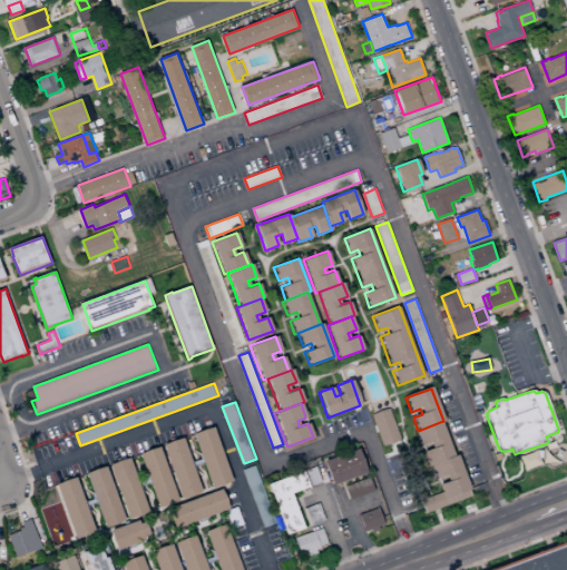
[(390,409),(396,425),(401,440),(385,445),(380,431),(378,432),(371,415),(390,409)]
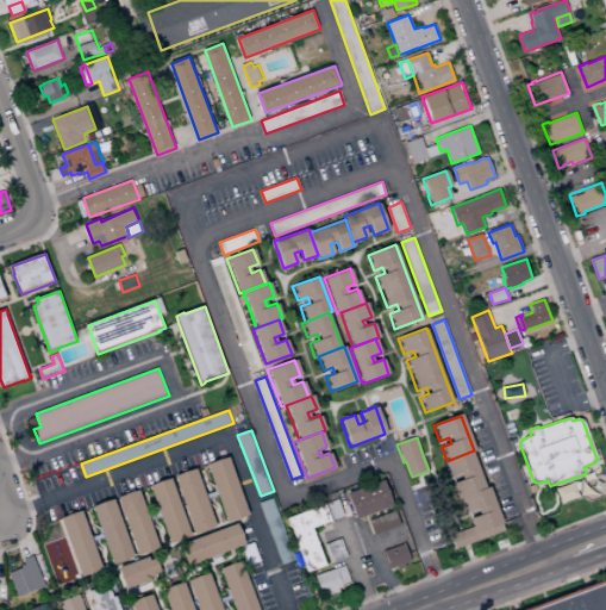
[(443,462),(447,461),(470,452),(485,489),(466,496),(462,497),(457,483),(461,480),(460,477),(458,474),(449,478),(443,462)]
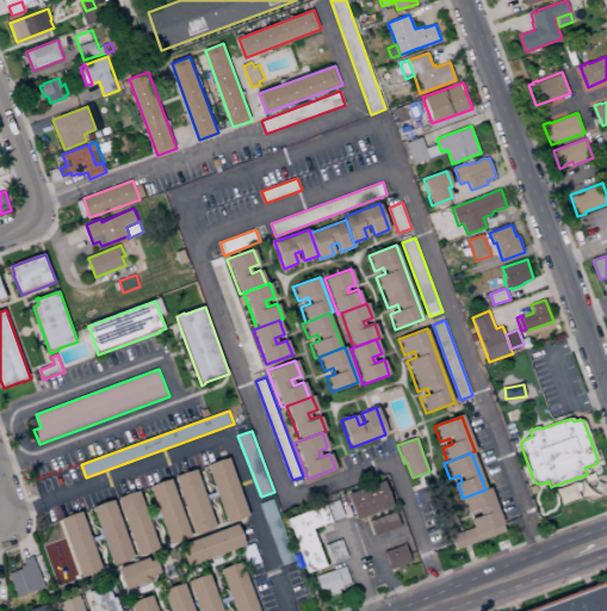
[(211,466),(231,458),(252,516),(231,523),(211,466)]
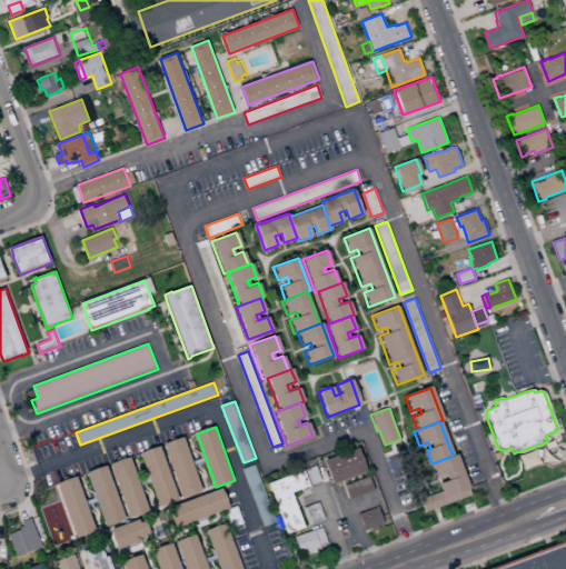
[(165,443),(185,437),(204,491),(184,498),(165,443)]
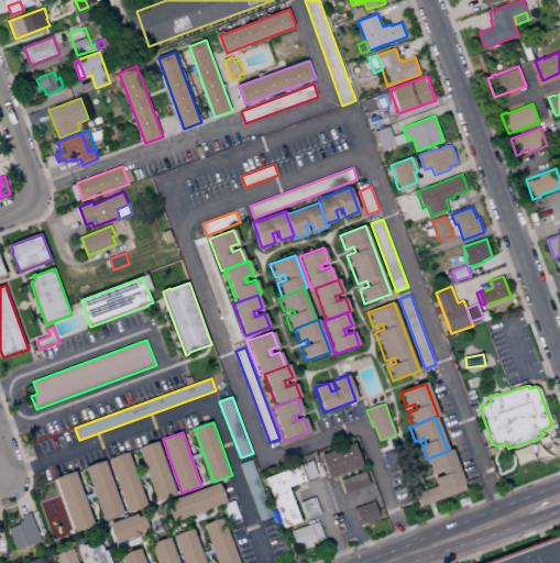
[(141,448),(161,440),(179,494),(161,500),(141,448)]
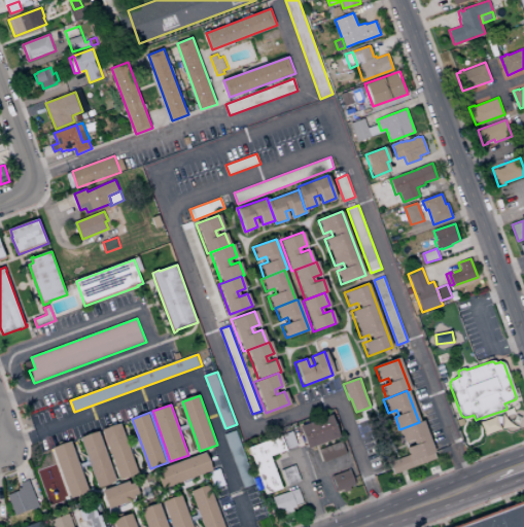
[(303,425),(335,414),(343,435),(311,448),(303,425)]
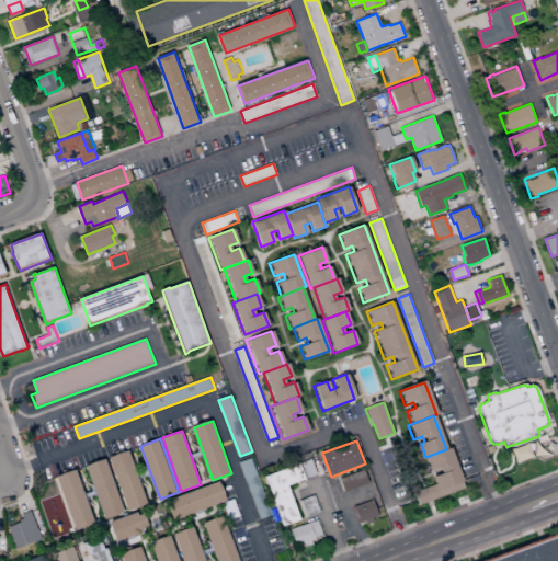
[(512,449),(515,462),(533,459),(530,445),(512,449)]
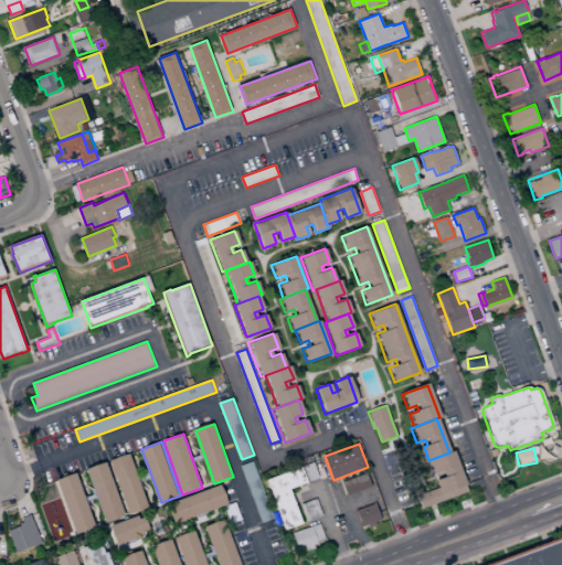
[(453,451),(467,492),(434,504),(425,508),(421,496),(430,492),(442,487),(439,479),(448,476),(447,473),(446,470),(437,473),(432,459),(449,452),(453,451)]
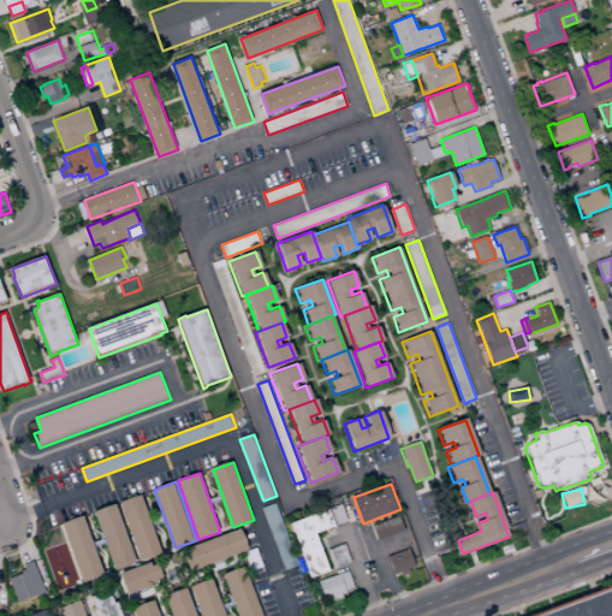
[(122,502),(143,493),(164,552),(143,560),(122,502)]
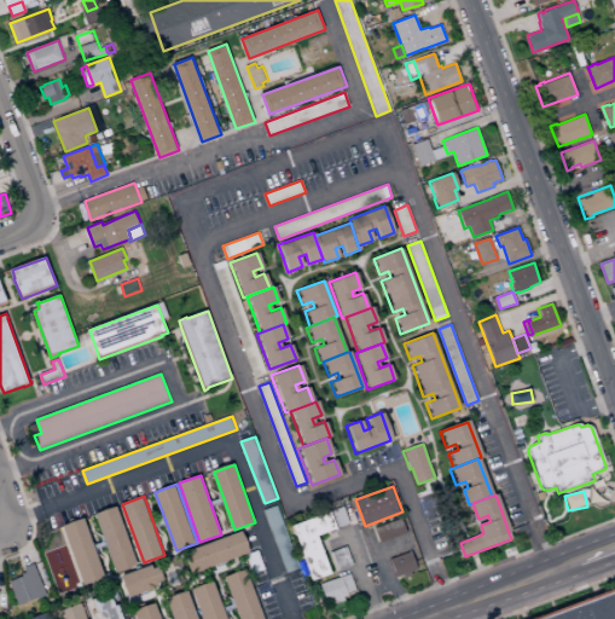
[(423,520),(416,503),(404,508),(411,526),(423,520)]
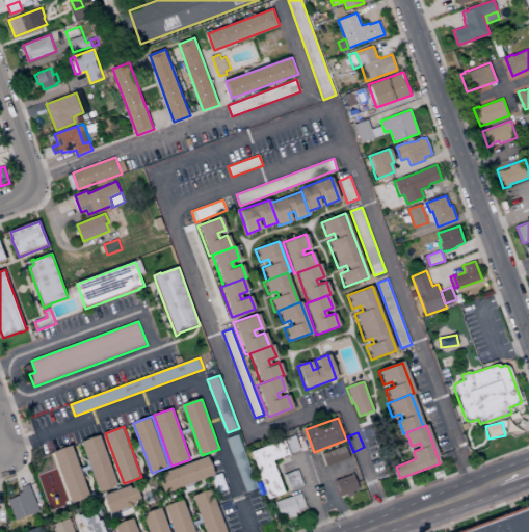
[(83,442),(101,434),(120,485),(101,491),(83,442)]
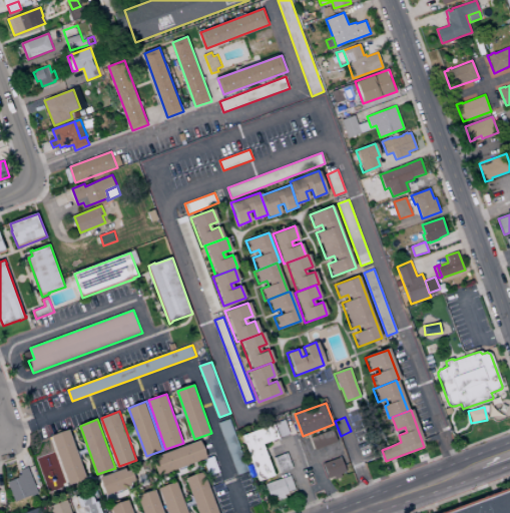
[(219,423),(231,419),(250,472),(239,476),(219,423)]
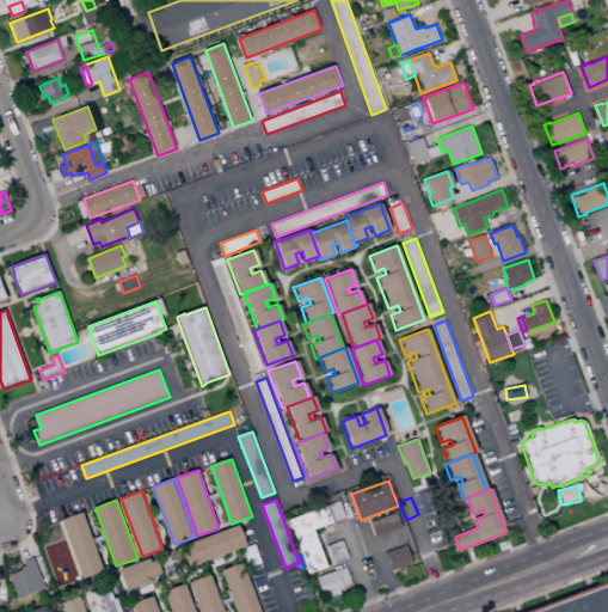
[(330,505),(342,500),(348,516),(336,521),(330,505)]
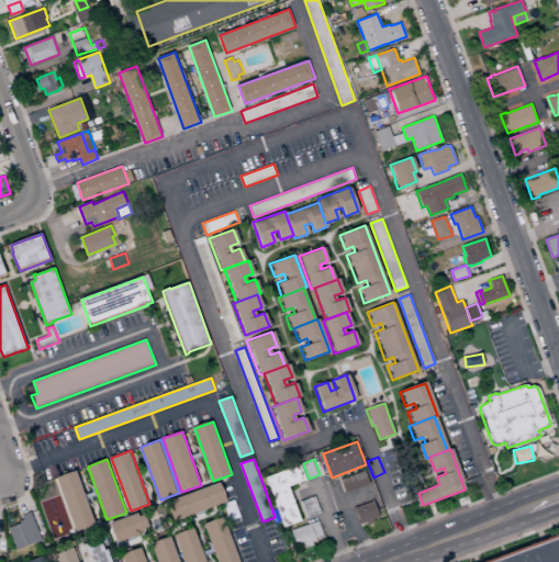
[(268,476),(303,463),(309,479),(291,485),(303,520),(287,527),(268,476)]
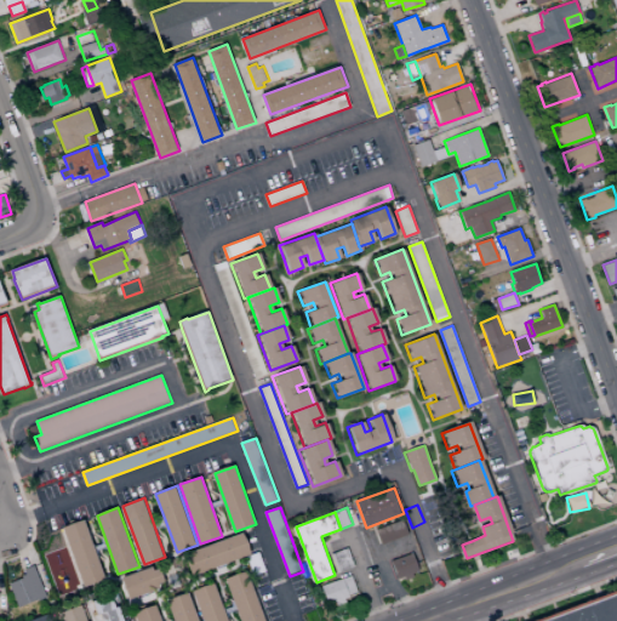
[(64,527),(86,519),(107,577),(86,586),(64,527)]
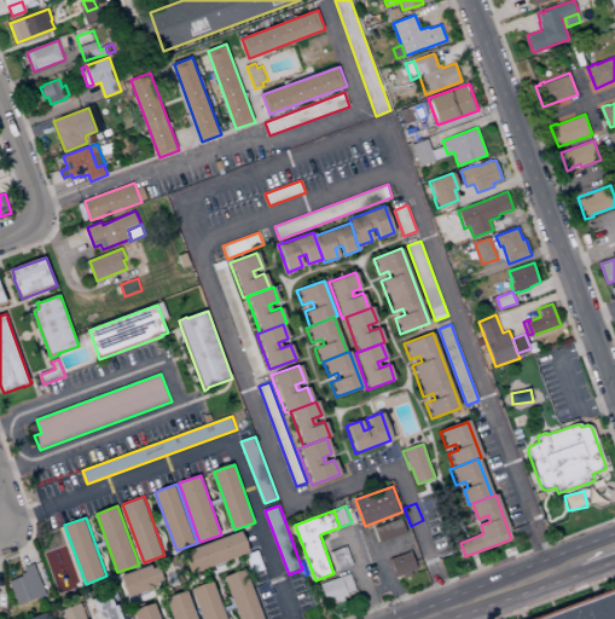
[(379,543),(411,532),(405,518),(375,528),(379,543)]
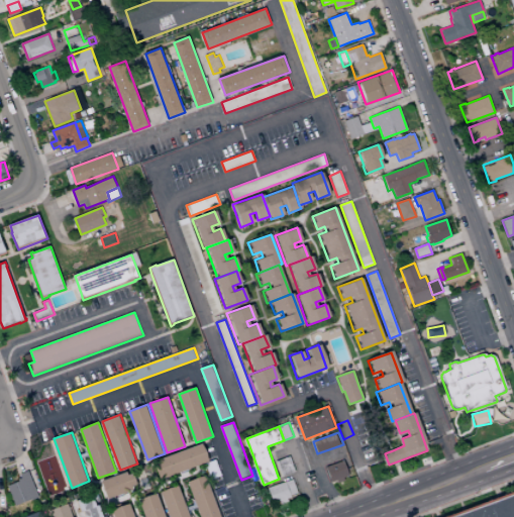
[(156,461),(204,443),(210,461),(166,478),(162,479),(156,461)]
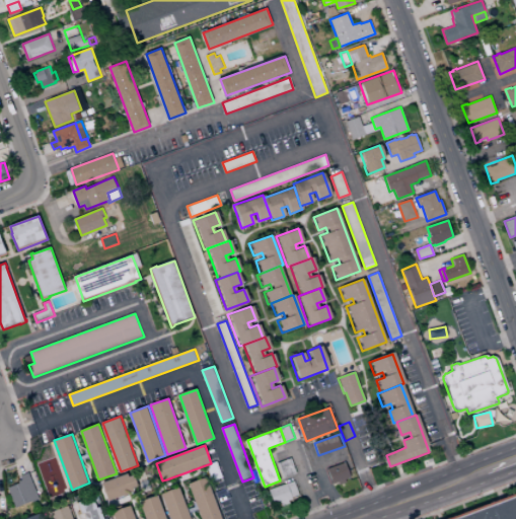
[(68,492),(56,457),(38,464),(50,498),(68,492)]
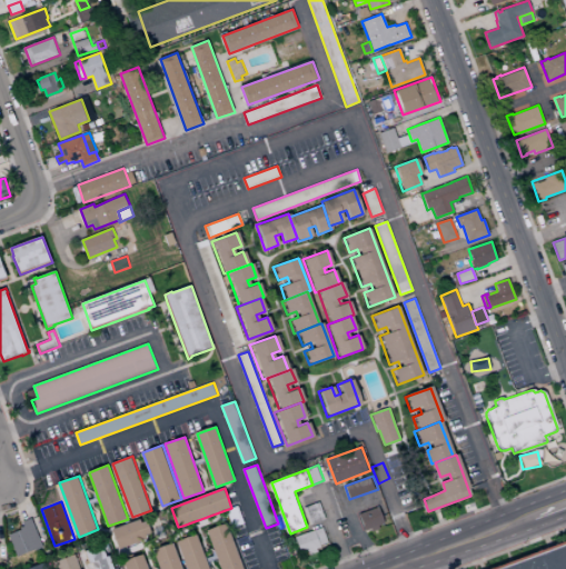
[(306,507),(320,501),(327,519),(313,525),(306,507)]
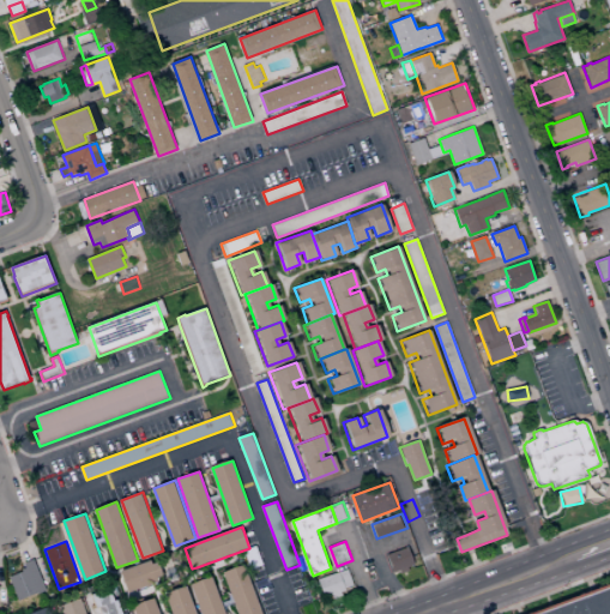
[(388,554),(410,547),(417,565),(410,567),(411,571),(403,573),(402,570),(396,572),(388,554)]
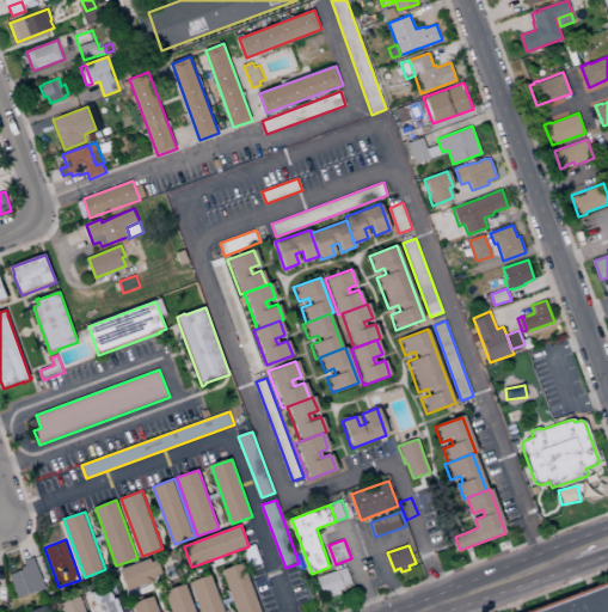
[(35,557),(47,586),(41,588),(41,591),(20,599),(11,575),(24,569),(23,568),(28,565),(25,561),(35,557)]
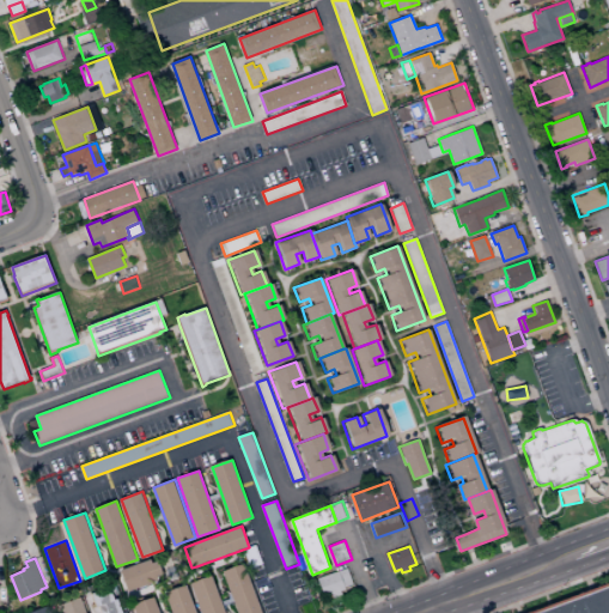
[(122,570),(152,559),(153,563),(159,560),(164,574),(158,576),(159,581),(131,590),(122,570)]
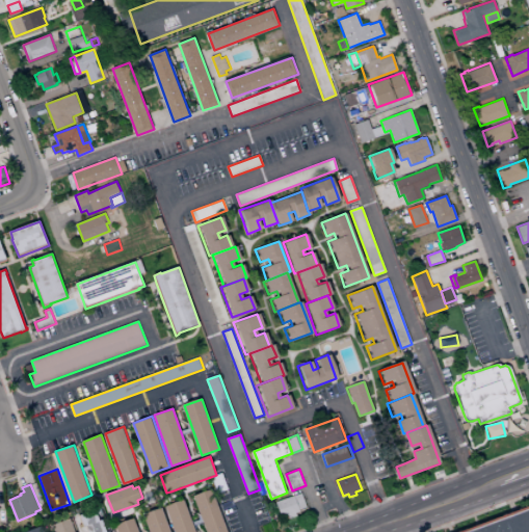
[(206,531),(193,497),(211,489),(227,531),(206,531)]
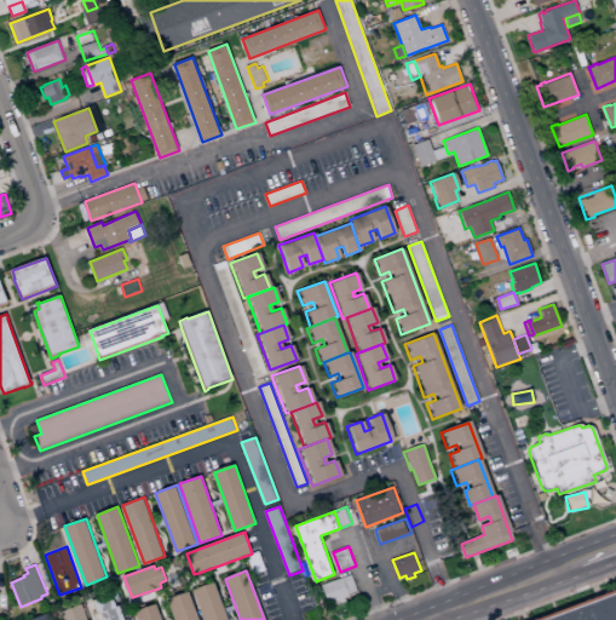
[(344,578),(351,596),(329,604),(322,585),(344,578)]
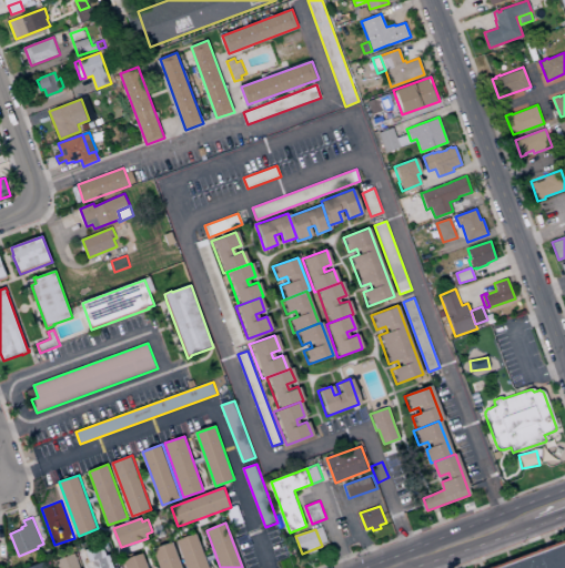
[(188,567),(179,540),(198,533),(210,567),(188,567)]
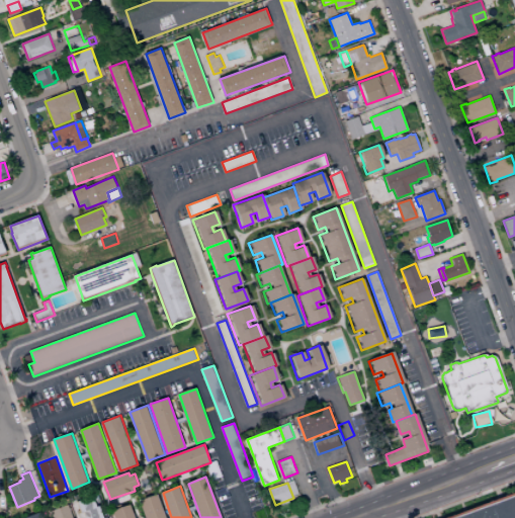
[(446,517),(466,511),(514,493),(514,517),(446,517)]
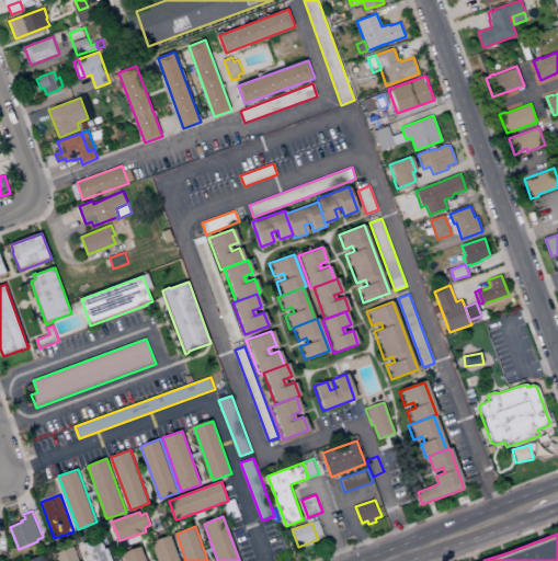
[(159,560),(152,542),(172,536),(181,560),(159,560)]
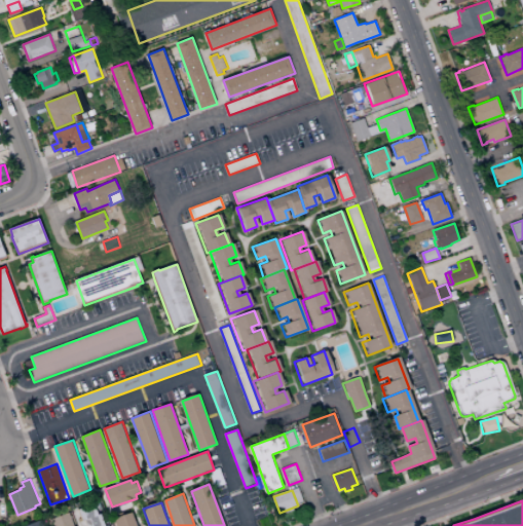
[(96,503),(100,515),(103,514),(107,525),(88,525),(86,520),(83,521),(79,510),(96,503)]
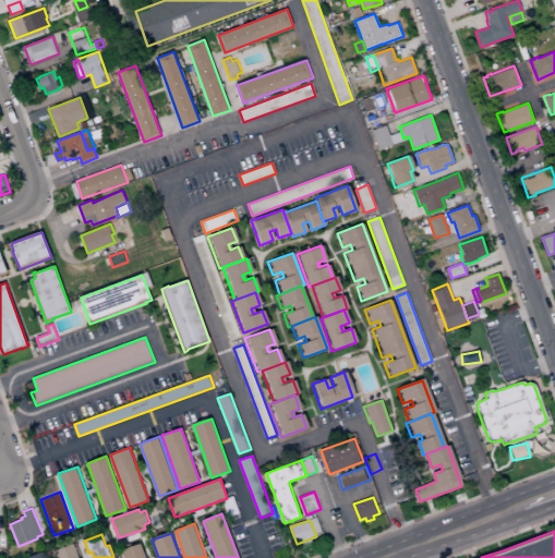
[(55,552),(57,557),(82,557),(76,543),(55,552)]
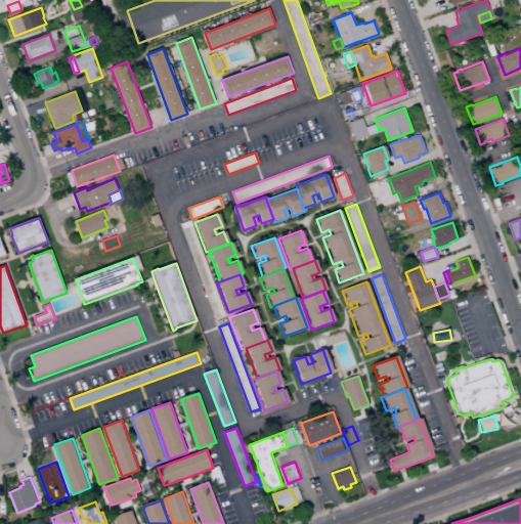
[(118,523),(116,517),(133,510),(138,523),(118,523)]
